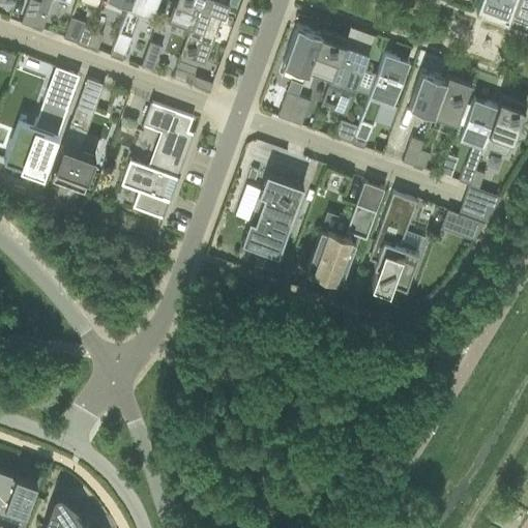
[(33,0),(30,0),(22,24),(32,28),(34,28),(34,27),(33,27),(39,11),(42,3),(33,0)]
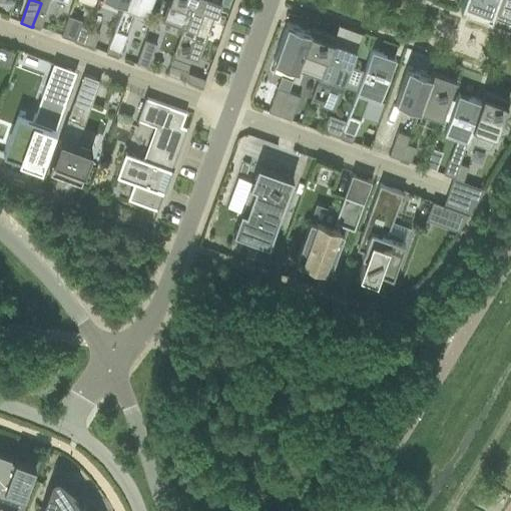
[(41,0),(41,3),(38,11),(47,15),(52,0),(41,0)]
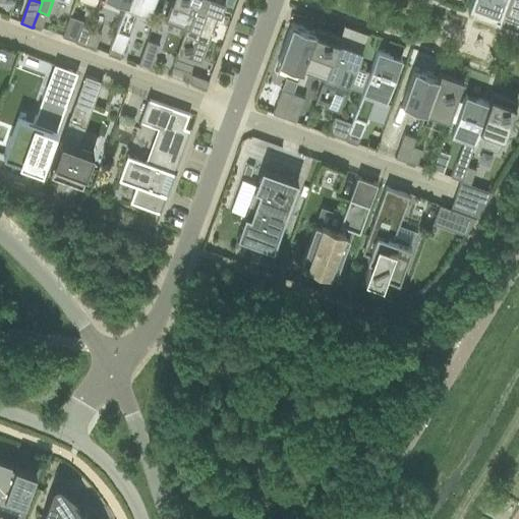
[(128,0),(126,7),(109,55),(121,60),(138,13),(150,18),(156,0),(128,0)]
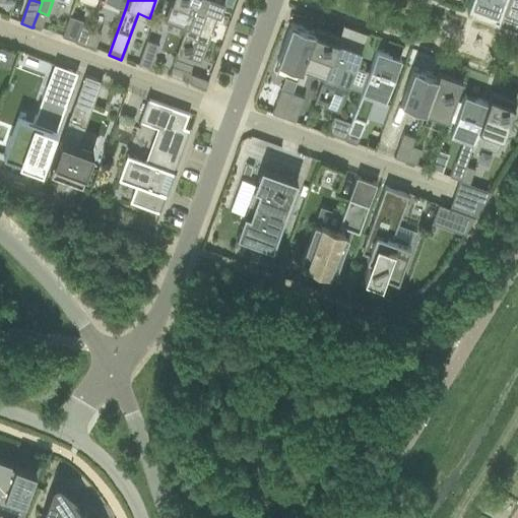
[(172,0),(165,19),(188,27),(197,0),(172,0)]
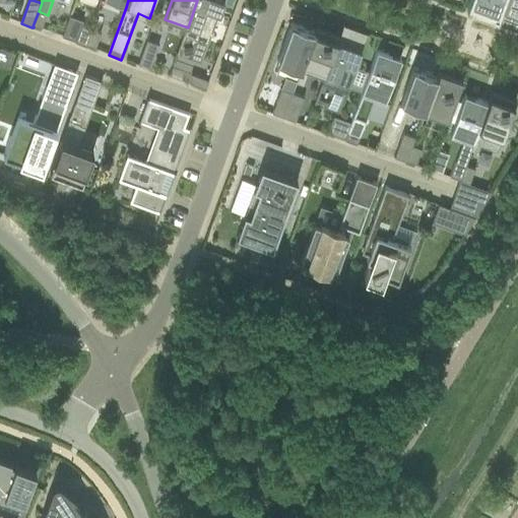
[(197,0),(188,27),(178,55),(179,56),(180,54),(201,62),(200,64),(202,64),(213,33),(218,20),(224,0),(197,0)]
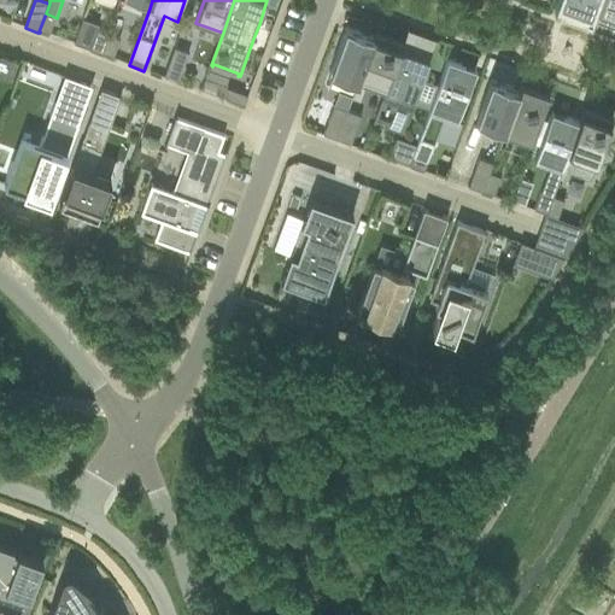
[(562,0),(562,5),(591,16),(596,0),(562,0)]
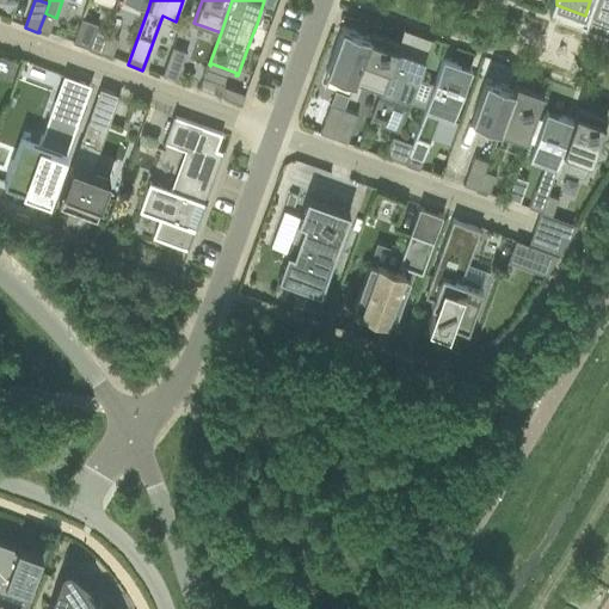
[(608,0),(597,0),(592,16),(585,30),(586,30),(589,26),(608,32),(608,0)]
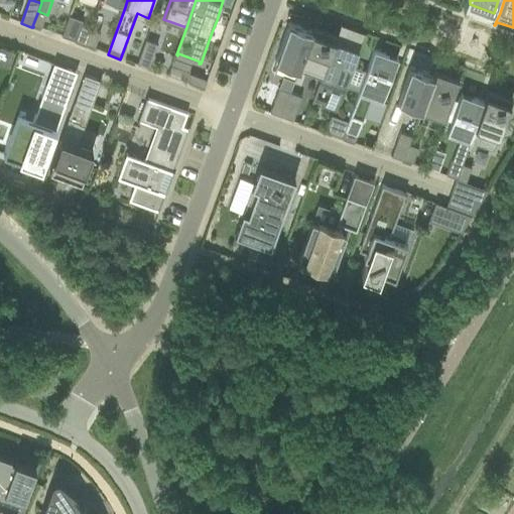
[(38,11),(32,26),(33,26),(42,29),(47,15),(38,11)]
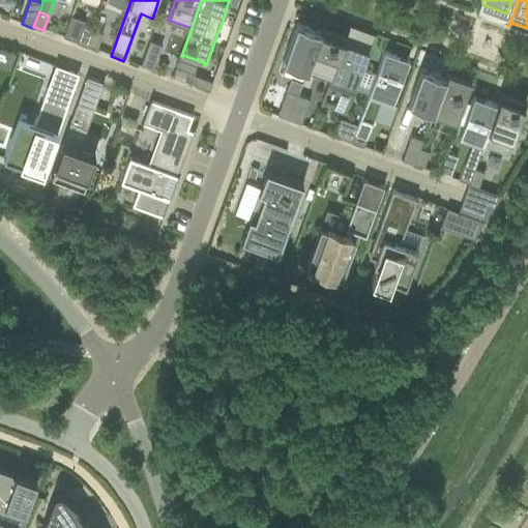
[(310,71),(309,71),(322,34),(322,33),(298,25),(284,64),(309,74),(310,71)]
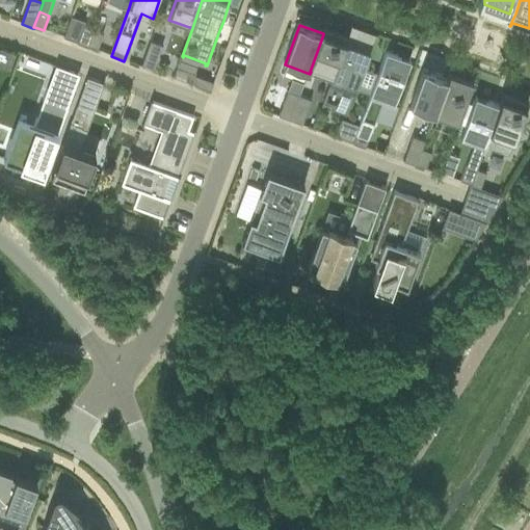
[(333,79),(322,107),(324,108),(324,107),(346,114),(346,116),(347,116),(360,84),(364,72),(372,49),(379,36),(377,35),(375,40),(352,31),(353,27),(351,26),(347,37),(333,79)]
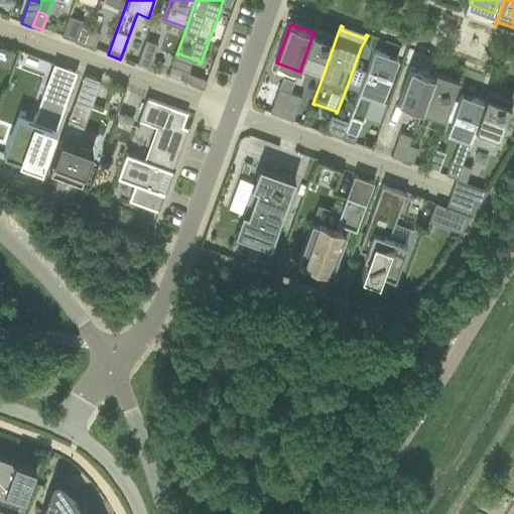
[(77,42),(87,45),(92,30),(82,27),(77,42)]
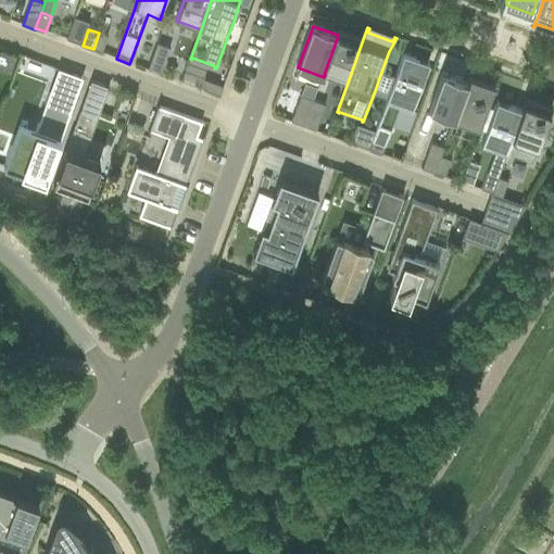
[(325,75),(348,83),(363,39),(339,30),(338,35),(338,36),(324,75),(325,75)]
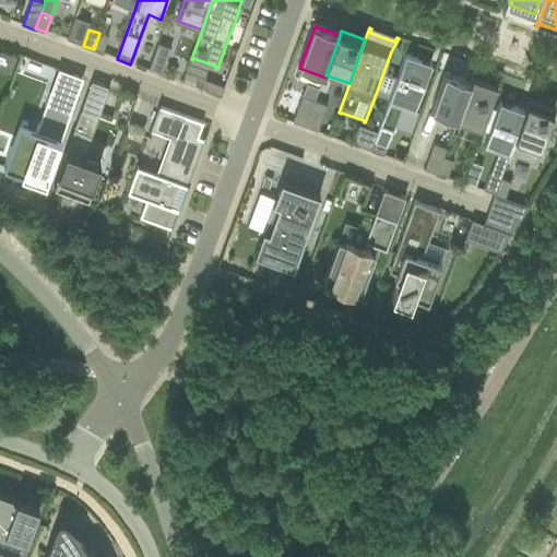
[(94,49),(104,54),(110,36),(99,33),(94,49)]
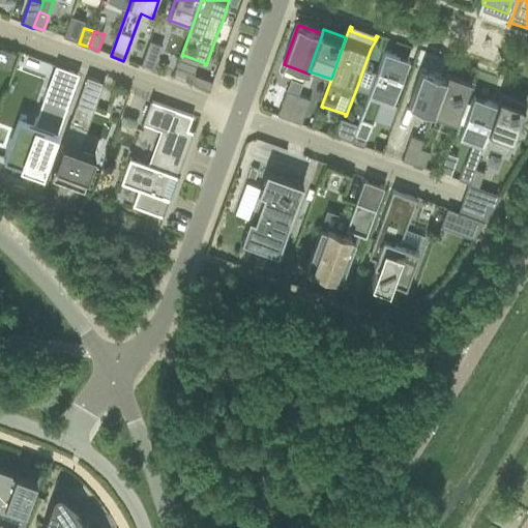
[(151,42),(142,67),(154,71),(164,47),(151,42)]
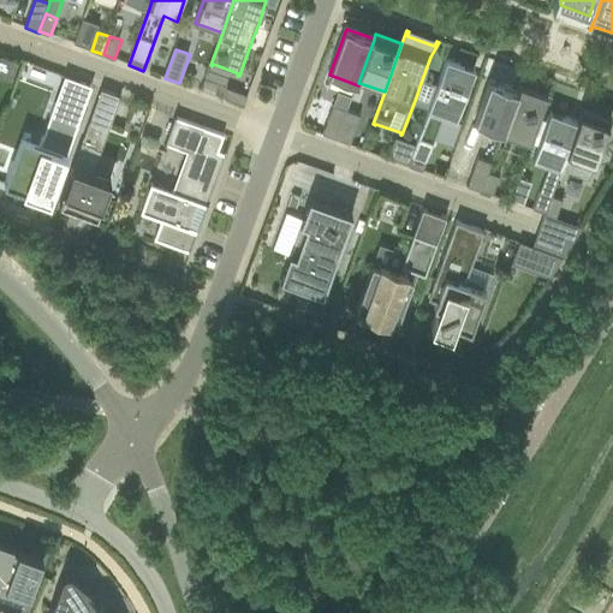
[(409,167),(411,167),(423,172),(444,118),(457,123),(476,71),(447,60),(416,147),(409,167)]
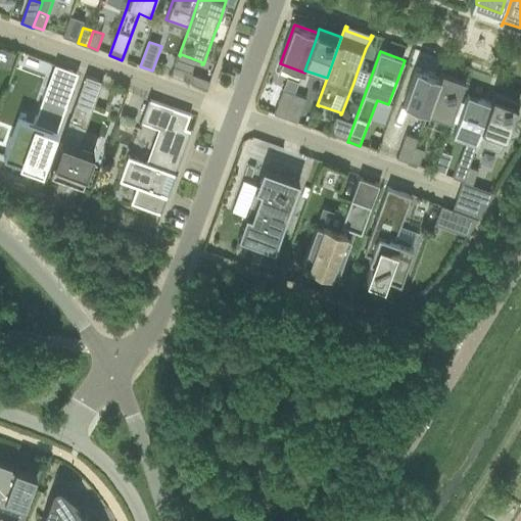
[(405,104),(427,112),(440,78),(417,69),(405,104)]
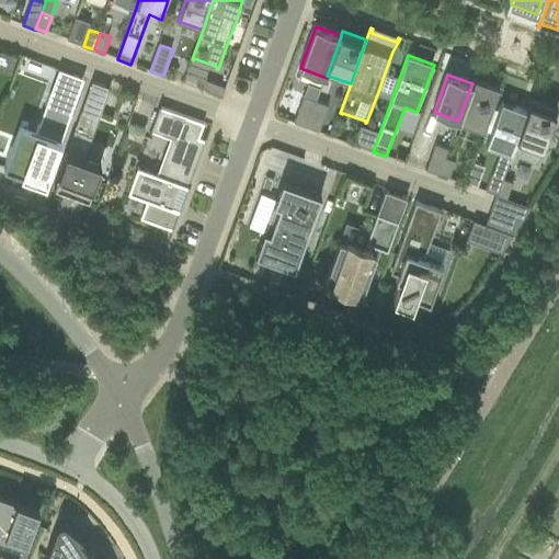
[(458,121),(458,123),(485,133),(500,89),(474,79),(472,83),(458,121)]
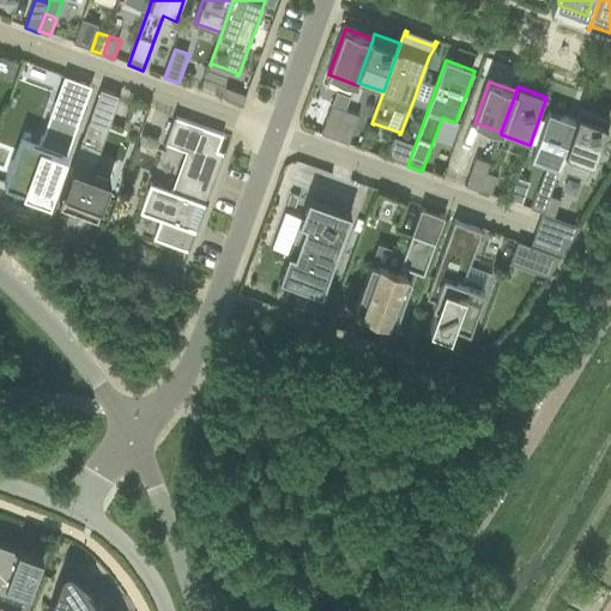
[(229,101),(231,102),(243,107),(247,97),(228,90),(227,97),(228,100),(228,101),(229,101)]
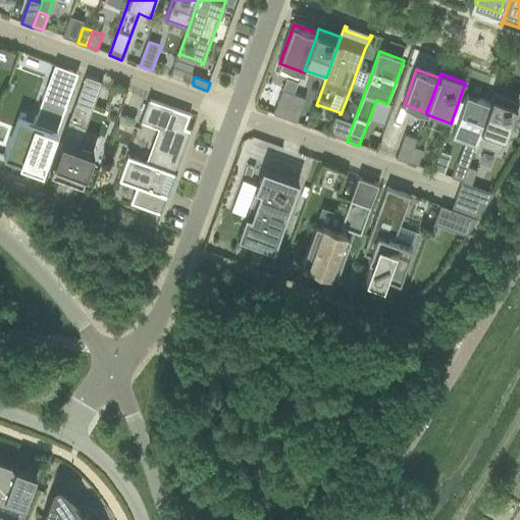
[(103,84),(87,78),(76,104),(94,110),(103,84)]
